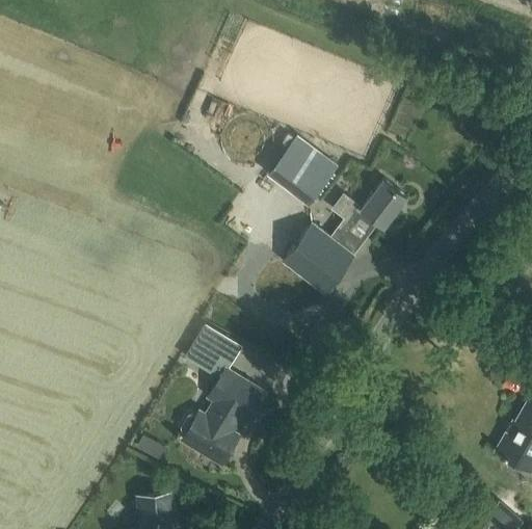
[(338,167),(296,137),(268,175),(309,205),(338,167)]
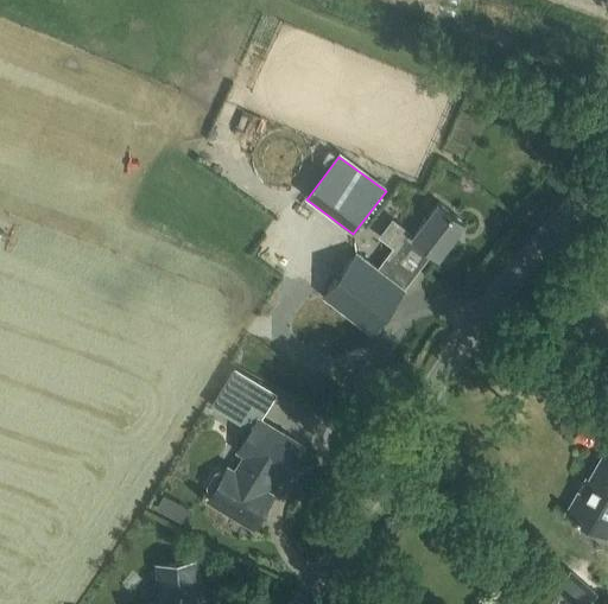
[(464,227),(438,207),(412,240),(413,241),(385,279),(355,255),(322,299),(372,337),(404,293),(403,292),(431,255),(438,260),(464,227)]
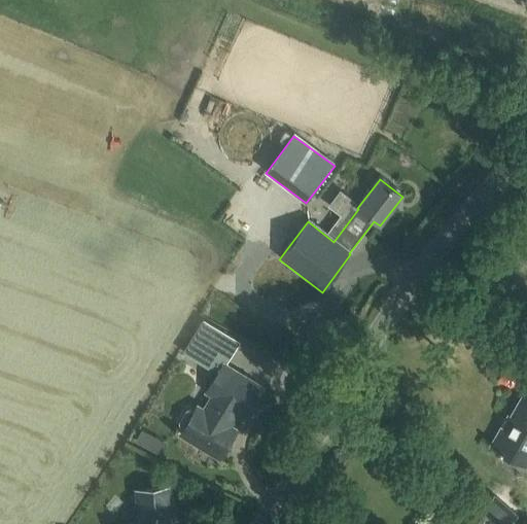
[(238,345),(203,323),(183,355),(217,376),(207,394),(213,397),(204,414),(197,410),(194,416),(187,413),(179,427),(184,430),(180,437),(219,460),(236,433),(229,429),(238,414),(245,418),(261,390),(223,368),(238,345)]
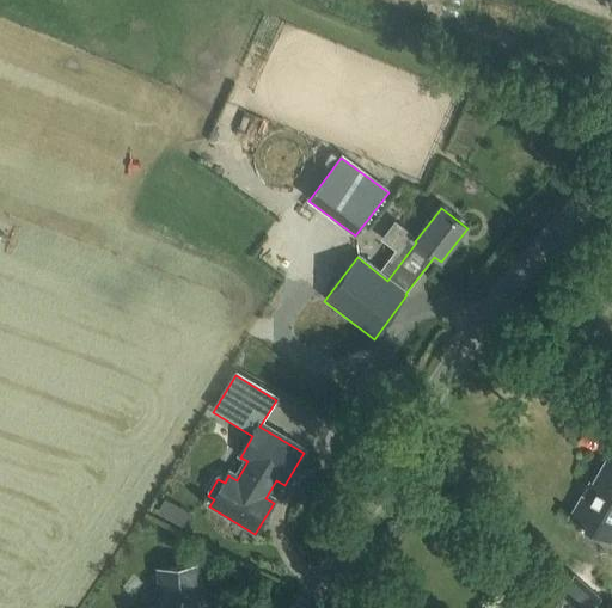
[(611,539),(611,468),(605,465),(592,487),(589,485),(570,520),(611,542),(611,539)]
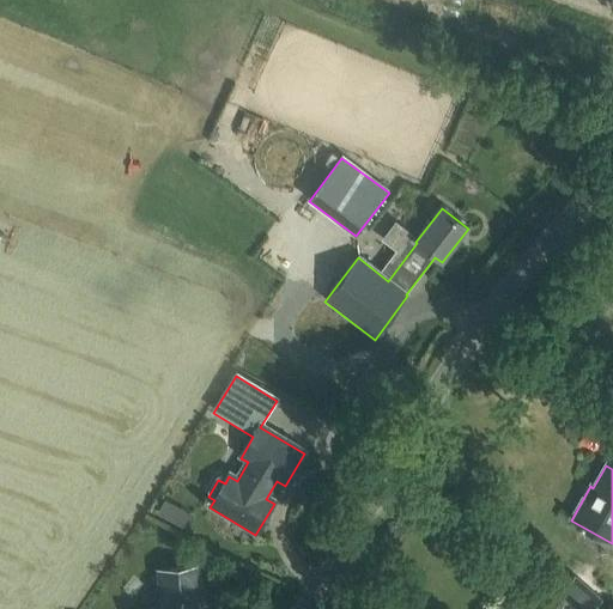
[(174,505),(168,516),(189,527),(194,516),(174,505)]
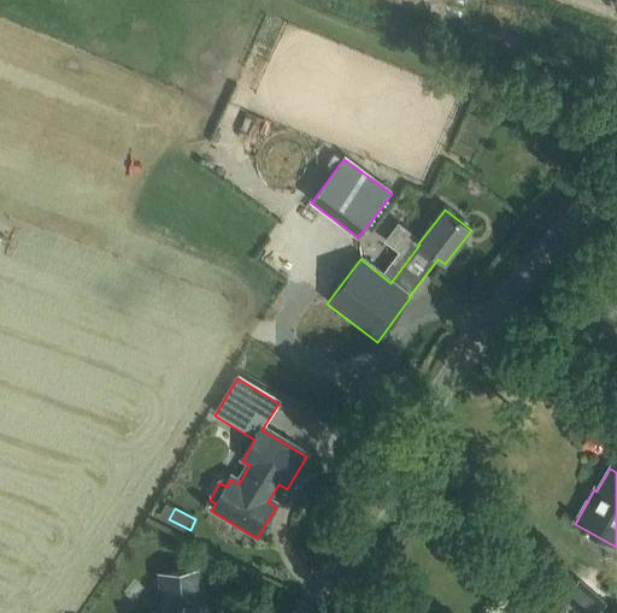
[(199,594),(197,575),(171,577),(175,607),(165,608),(162,612),(211,612),(215,607),(199,594)]
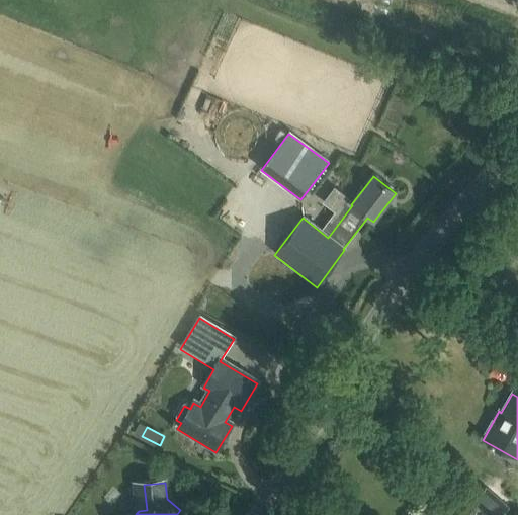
[(231,514),(220,505),(213,514),(231,514)]
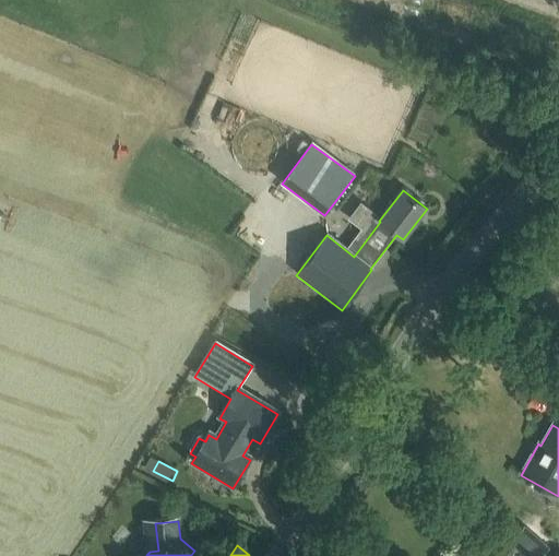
[(522,555),(510,545),(503,555),(522,555)]
